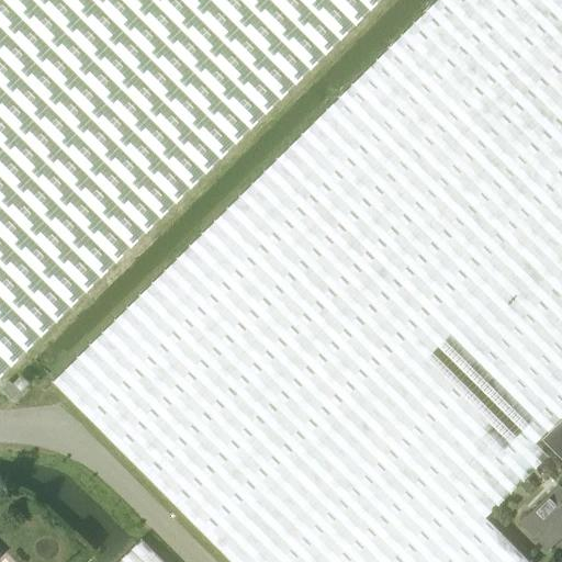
[(0,0),(0,378),(381,0),(0,0)]
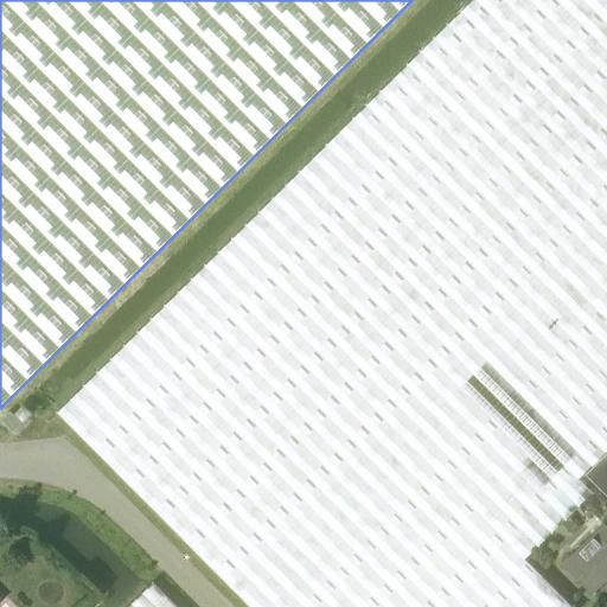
[(579,479),(587,471),(606,451),(606,0),(472,0),(57,413),(250,606),(572,606),(525,560),(580,505),(590,493),(592,493),(579,479)]
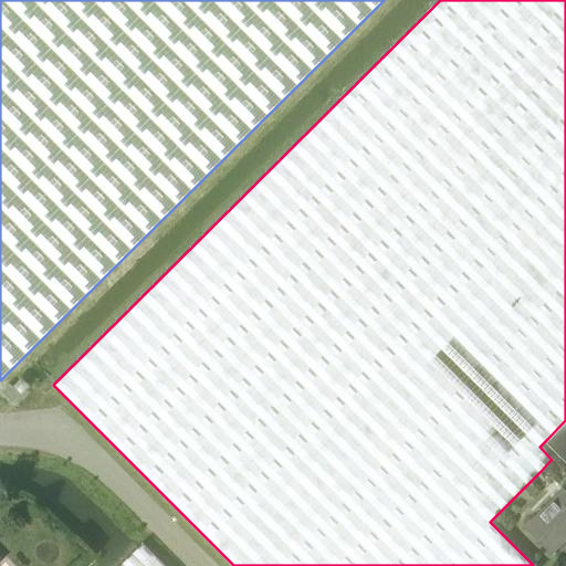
[(29,387),(21,378),(13,385),(21,394),(29,387)]
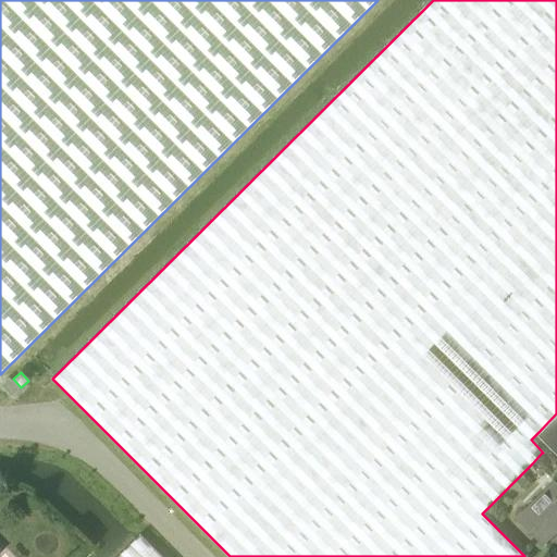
[(20,388),(9,378),(1,385),(12,396),(20,388)]
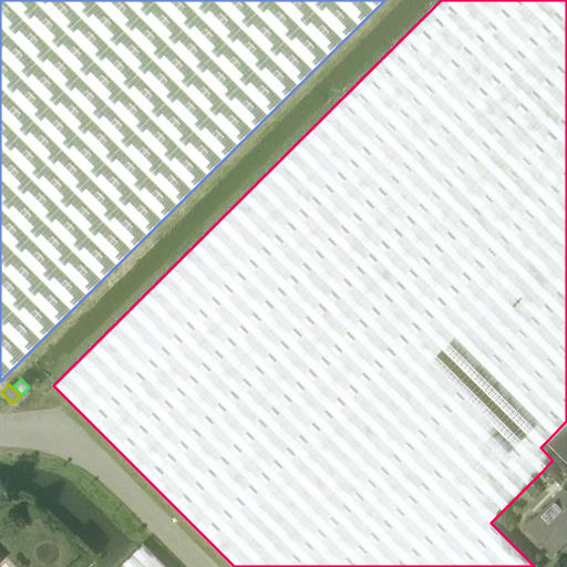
[(566,421),(548,440),(560,453),(566,460),(566,421)]
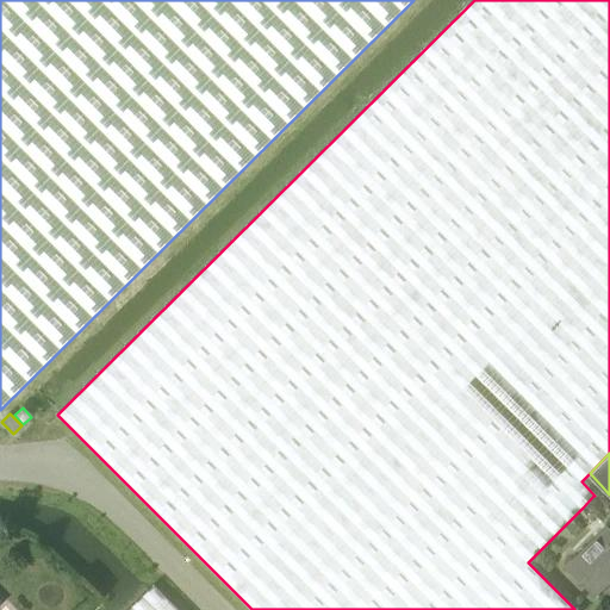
[(593,496),(583,508),(587,512),(599,502),(593,496)]
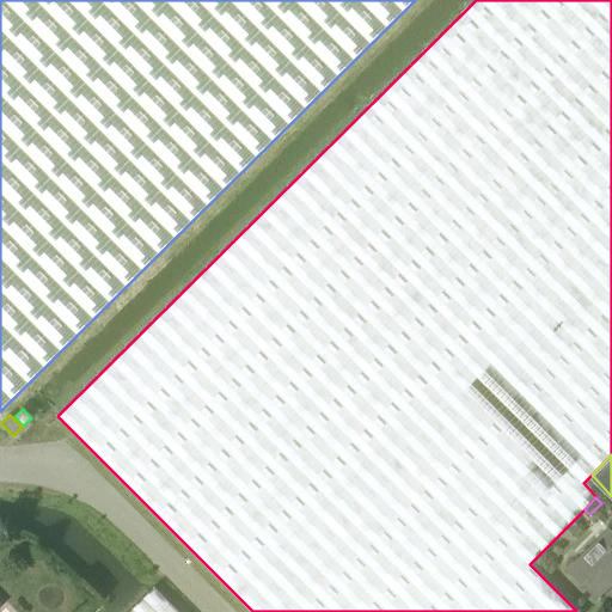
[(606,506),(601,512),(606,518),(611,512),(606,506)]
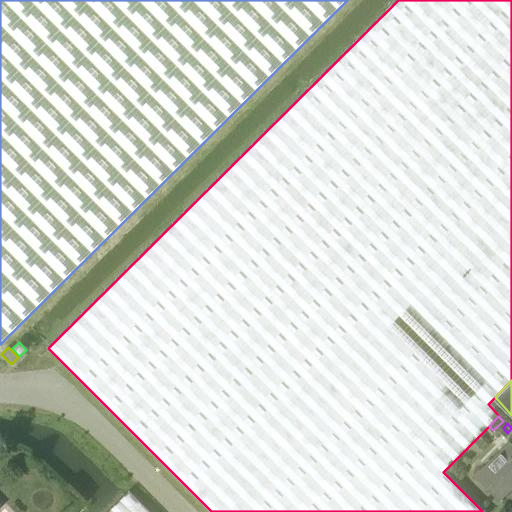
[(499,501),(511,487),(511,447),(508,443),(475,476),(499,501)]
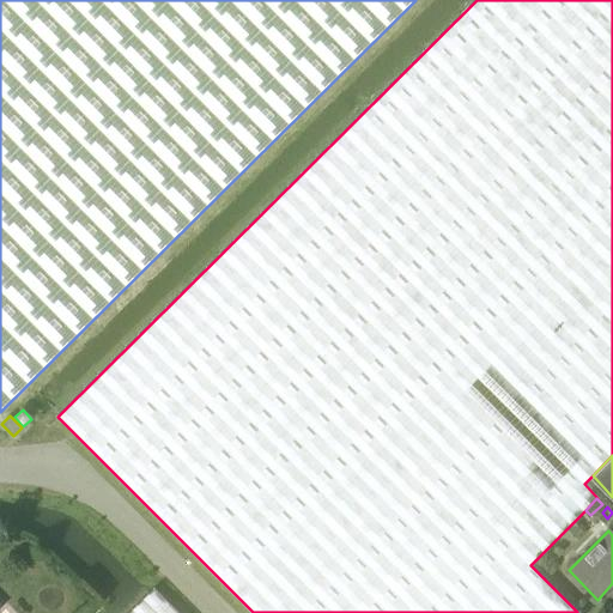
[(129,612),(180,612),(156,588),(129,612)]
